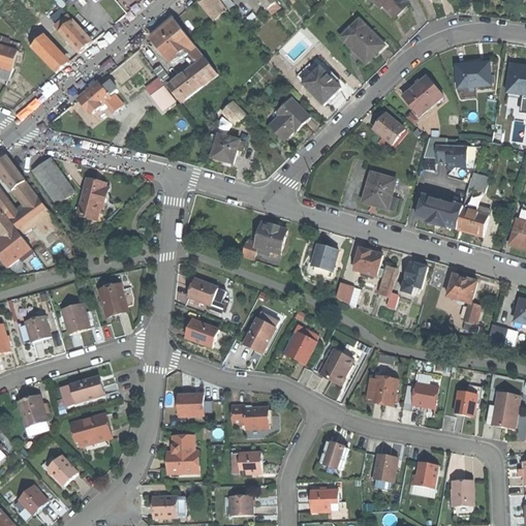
[(54,71),(66,61),(62,58),(41,35),(54,24),(59,29),(58,30),(78,52),(91,40),(55,0),(35,0),(21,12),(26,18),(13,29),(54,71)]
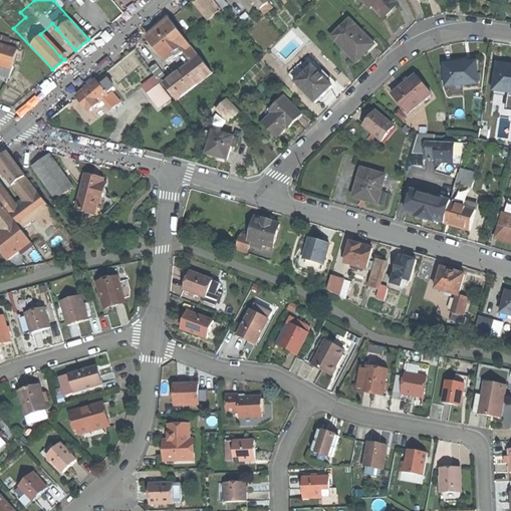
[(226,3),(223,0),(195,0),(209,17),(217,11),(218,13),(221,11),(219,9),(226,3)]
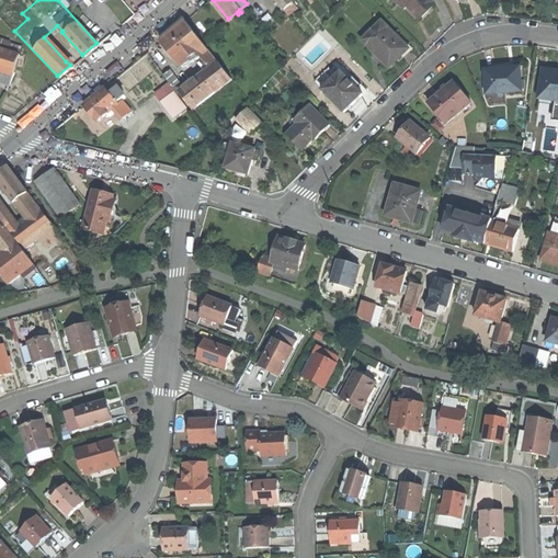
[(275,0),(283,9),(291,2),(288,0),(275,0)]
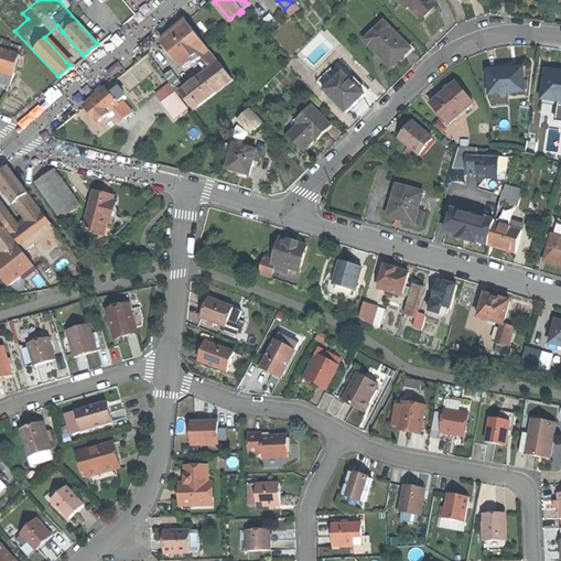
[(407,4),(420,18),(425,11),(434,3),(431,0),(395,0),(403,8),(407,4)]
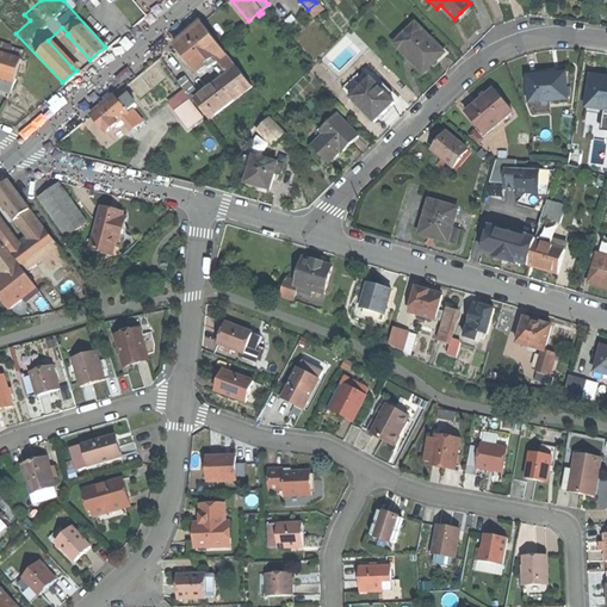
[(235,66),(199,20),(185,33),(174,43),(196,70),(211,59),(221,70),(223,69),(225,73),(198,94),(183,75),(175,80),(191,100),(193,98),(209,117),(251,84),(235,66)]
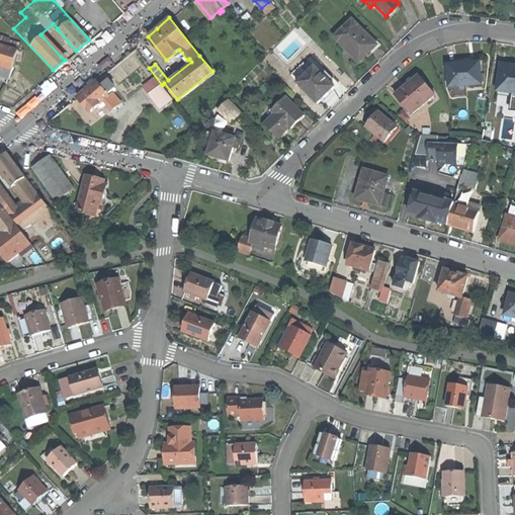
[(332,34),(357,60),(366,51),(375,43),(351,17),(332,34)]
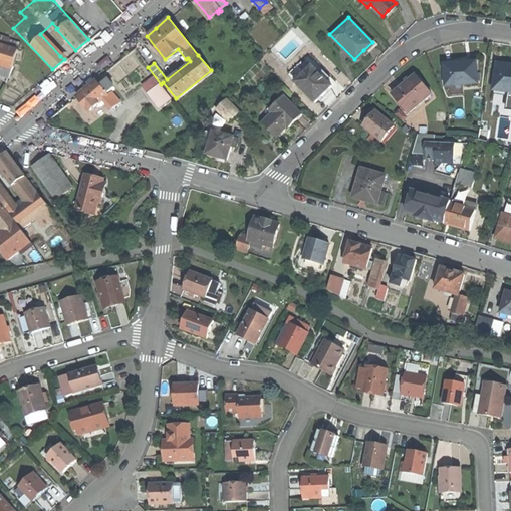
[(0,60),(1,61),(11,64),(16,48),(0,42),(0,60)]
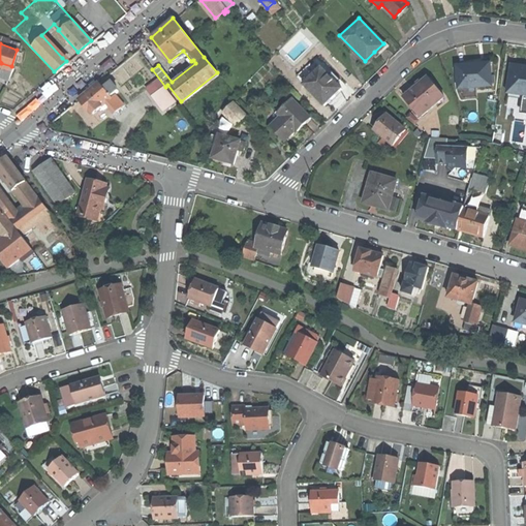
[(456,88),(489,85),(488,62),(467,63),(454,64),(456,88)]
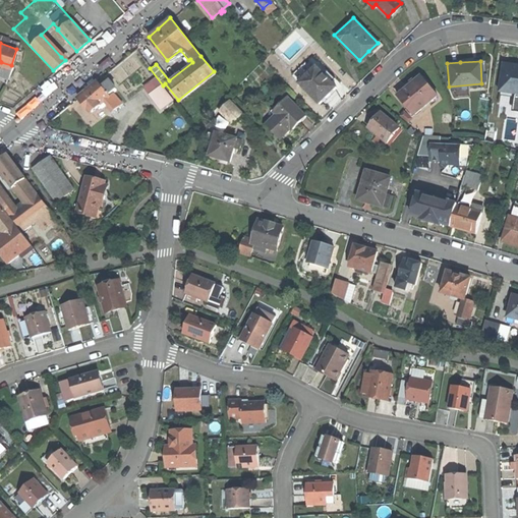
[(517,92),(517,63),(517,64),(501,61),(497,90),(517,92)]
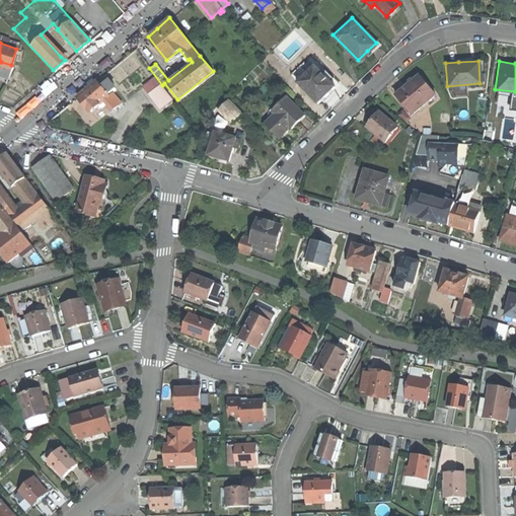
[(6,75),(11,65),(1,62),(0,65),(0,73),(6,75)]
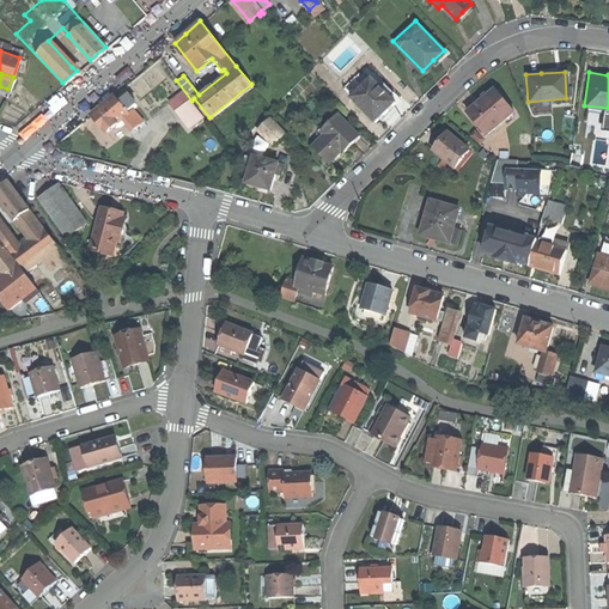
[(346,91),(373,120),(383,110),(393,101),(370,77),(366,80),(361,75),(346,91)]
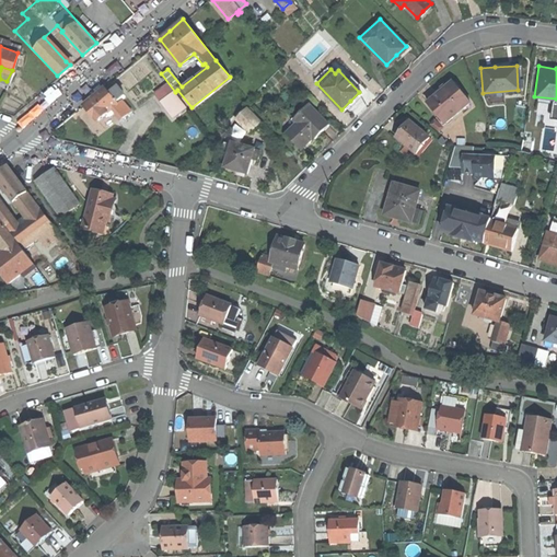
[(467,102),(450,79),(438,89),(424,99),(442,123),(467,102)]
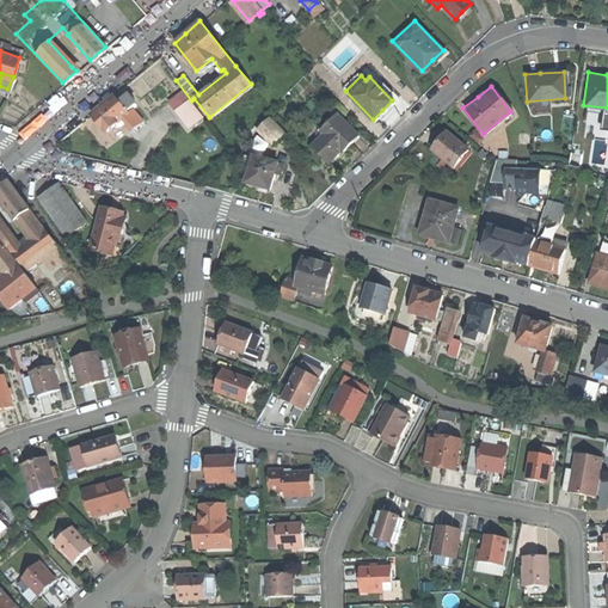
[(141,120),(131,108),(127,112),(126,110),(134,103),(126,93),(117,100),(112,94),(105,100),(90,114),(104,131),(122,116),(131,127),(141,120)]
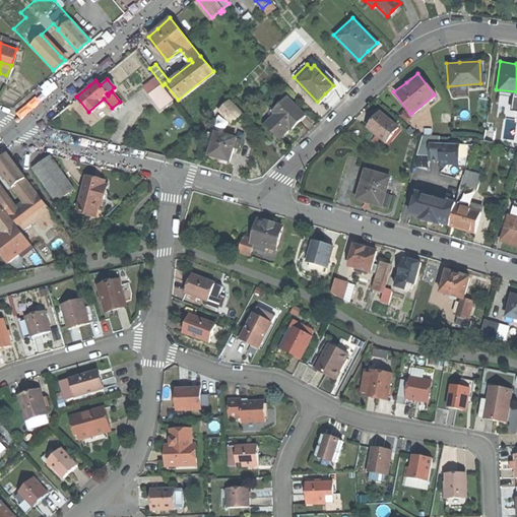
[(172,101),(156,79),(144,88),(159,111),(172,101)]
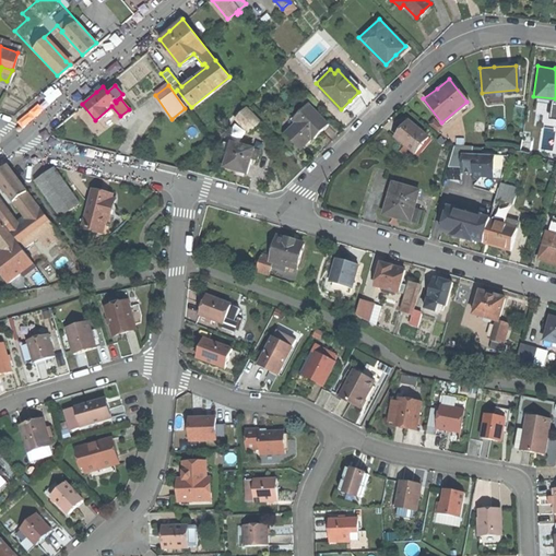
[(283,132),(298,146),(312,133),(314,135),(319,131),(328,122),(306,101),(291,117),(295,120),(283,132)]
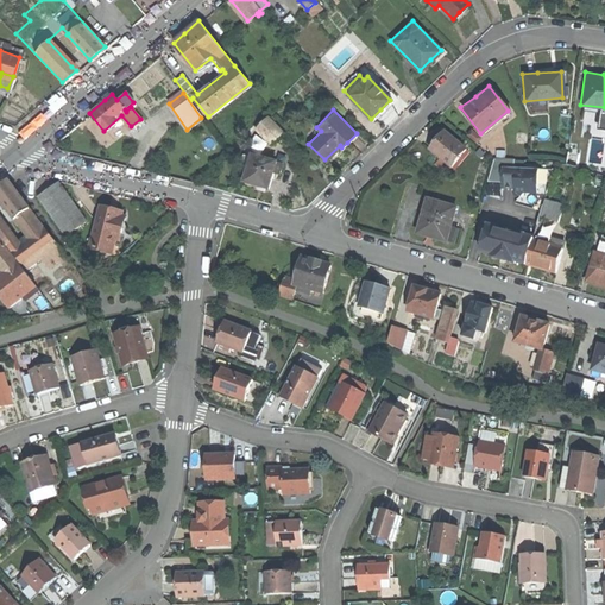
[(268,115),(256,127),(270,143),(282,131),(268,115)]
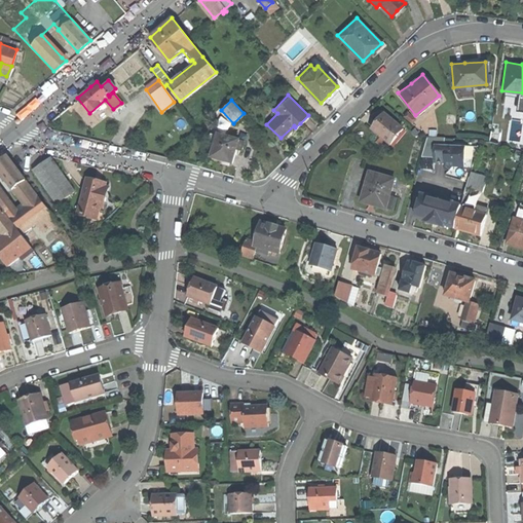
[(402,127),(385,114),(378,122),(372,128),(380,136),(377,140),(382,145),(386,141),(389,143),(402,127)]
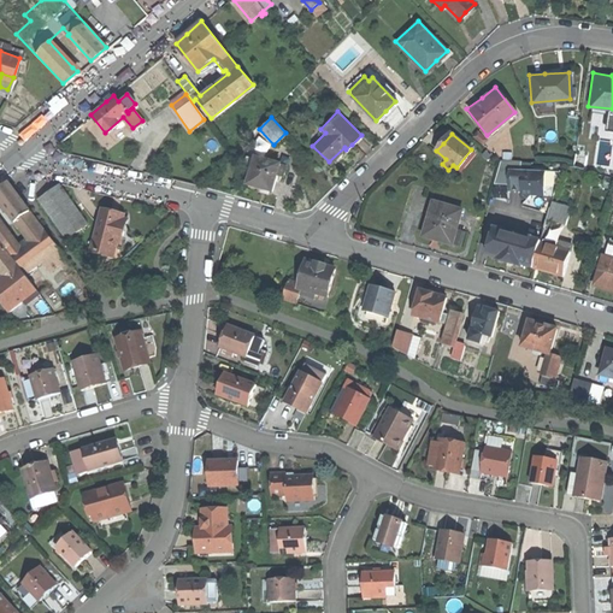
[(281,164),(253,155),(246,182),(258,186),(270,189),(275,172),(278,174),(281,164)]
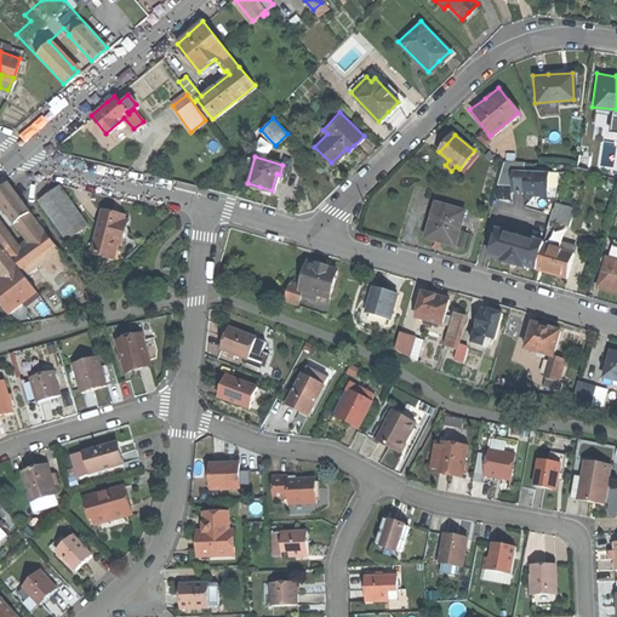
[(533,195),(546,195),(547,170),(510,169),(510,189),(523,189),(523,193),(525,193),(529,199),(533,195)]
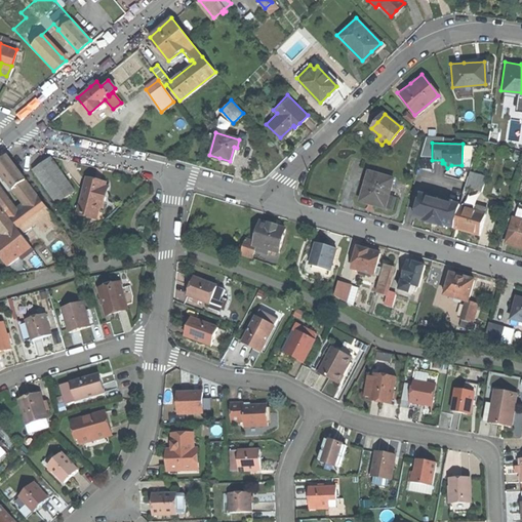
[(34,221),(40,229),(55,217),(36,193),(6,153),(0,157),(0,171),(23,202),(14,208),(0,190),(0,201),(9,213),(21,230),(34,221)]
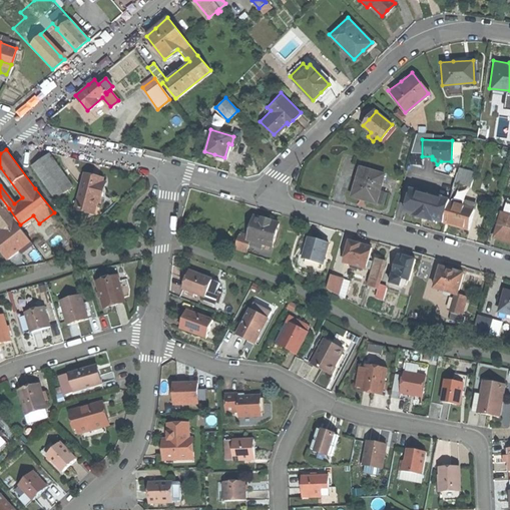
[(54,196),(69,185),(46,153),(33,164),(54,196)]
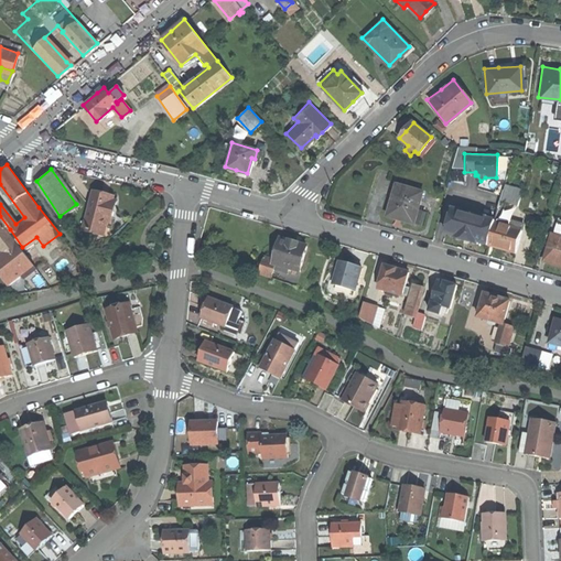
[(422,190),(396,182),(386,214),(397,217),(412,222),(412,220),(420,223),(423,211),(417,209),(422,190)]
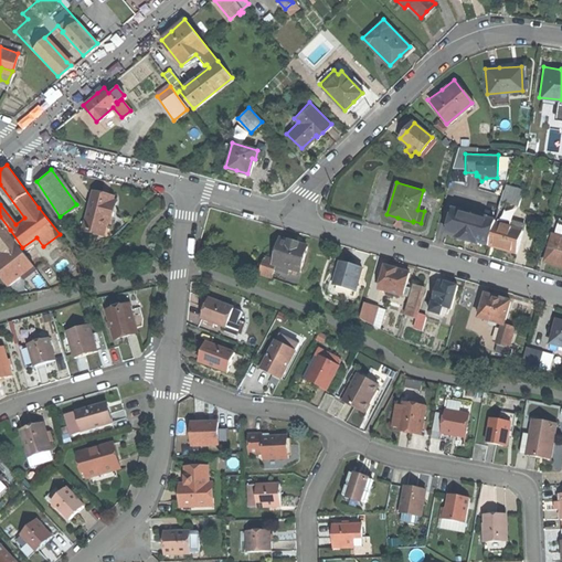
[(505,182),(502,188),(500,199),(518,204),(522,187),(505,182)]
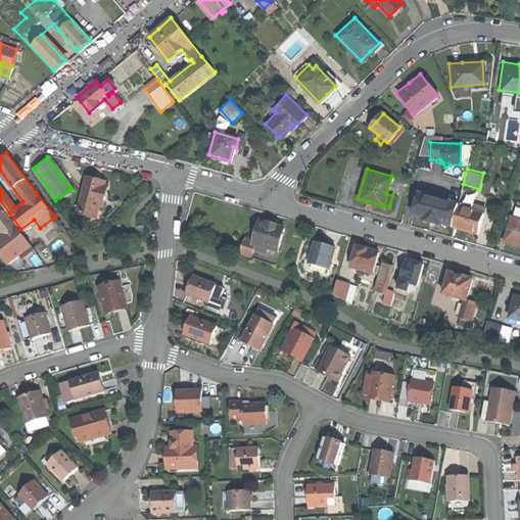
[(446,187),(461,190),(463,184),(465,174),(451,170),(446,187)]
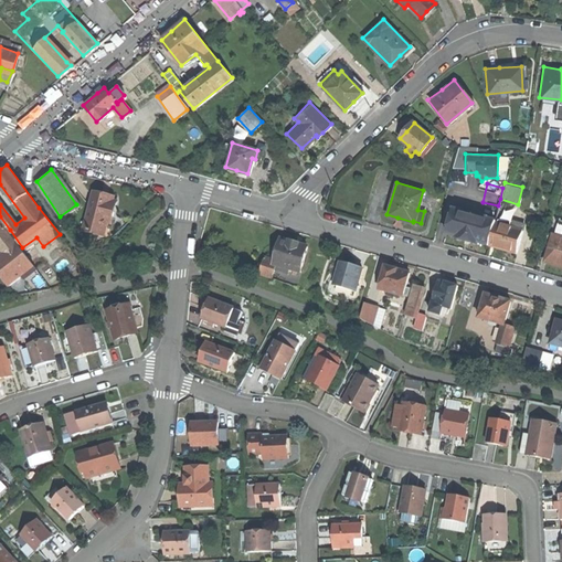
[(102,212),(110,214),(114,200),(110,199),(97,195),(98,192),(91,190),(82,228),(96,231),(102,212)]
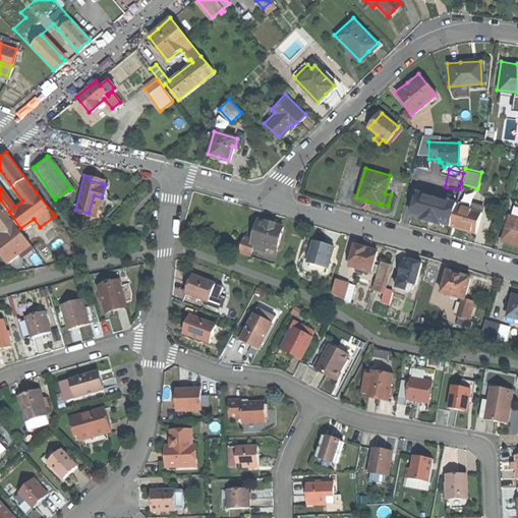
[(428,219),(450,224),(456,204),(456,200),(416,191),(409,214),(428,219)]
